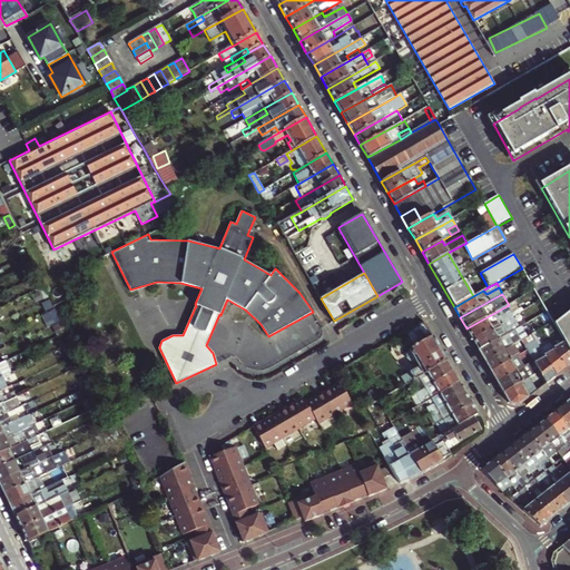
[(467,328),(473,340),(512,317),(507,306),(467,328)]
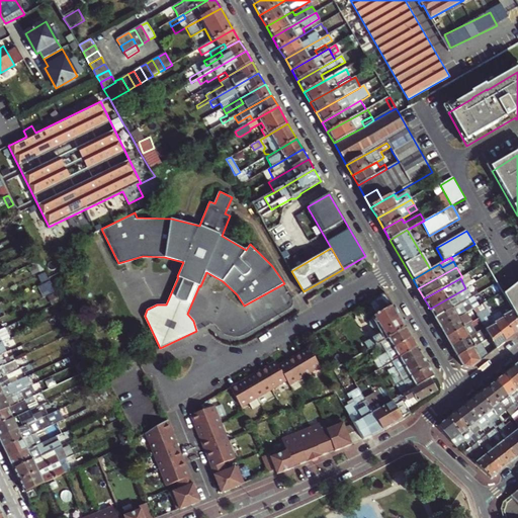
[(52,280),(39,285),(45,295),(56,289),(52,280)]
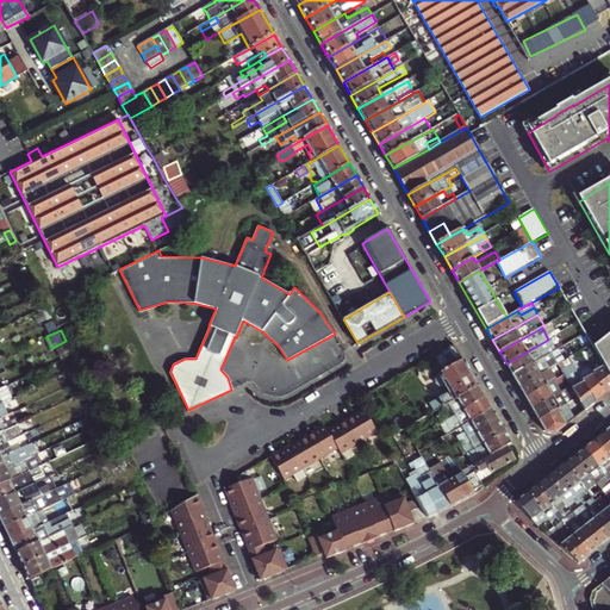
[(609,337),(595,350),(601,360),(609,377),(609,337)]
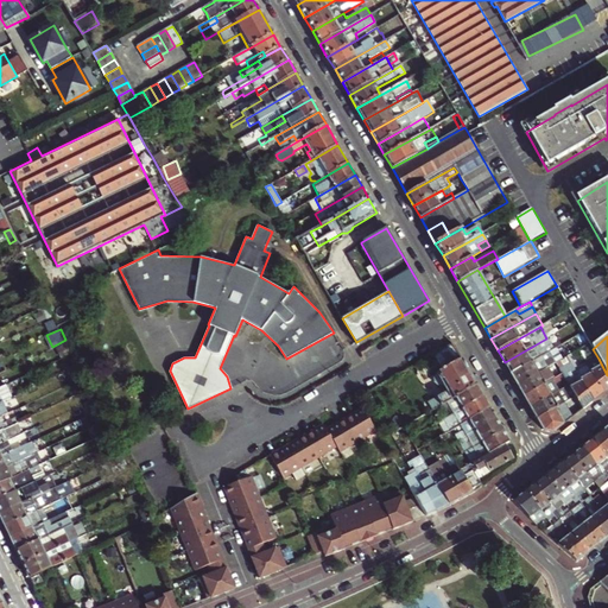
[(511,374),(542,356),(539,353),(549,347),(548,346),(550,344),(546,339),(505,362),(511,374)]
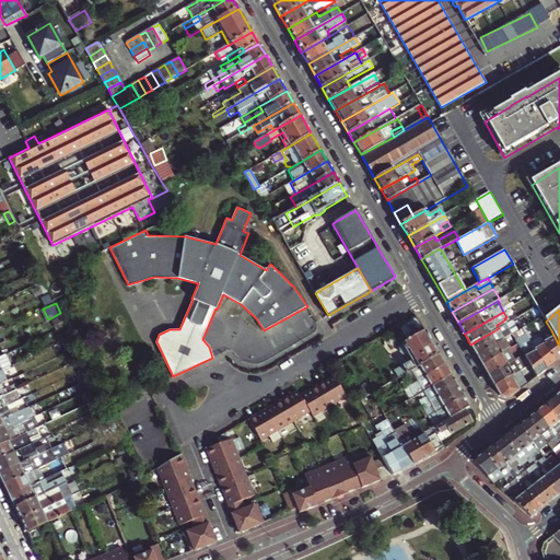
[(404,375),(440,356),(418,317),(400,327),(408,341),(403,343),(401,345),(400,346),(399,348),(399,349),(399,350),(400,351),(400,353),(401,354),(403,354),(404,356),(406,356),(407,356),(408,356),(409,354),(412,361),(396,371),(399,377),(404,375)]
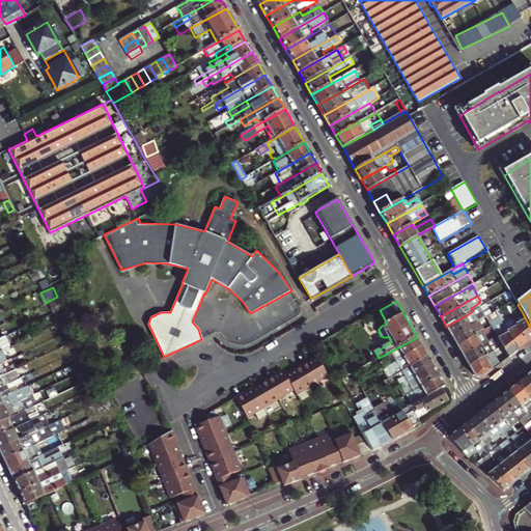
[(446,327),(452,336),(476,323),(485,317),(480,308),(473,311),(446,327)]
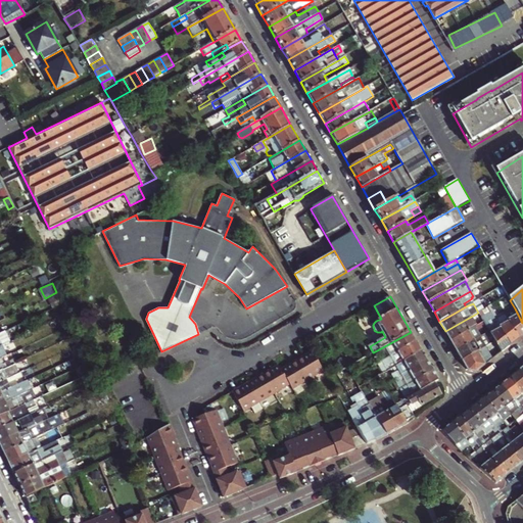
[(510,344),(519,337),(506,316),(498,320),(490,305),(488,307),(510,344)]
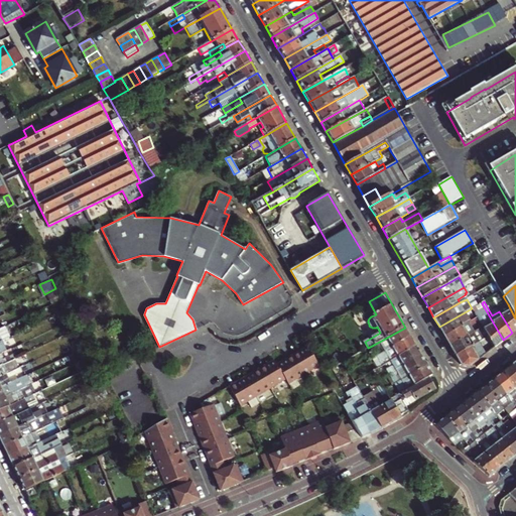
[(494,347),(503,340),(482,303),(472,308),(483,328),(488,337),(494,347)]
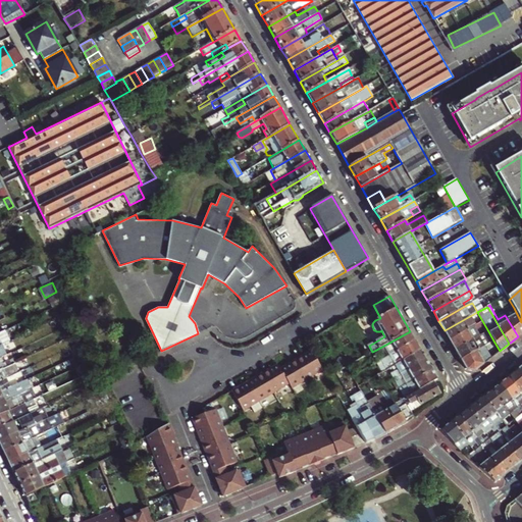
[(518,336),(521,333),(521,322),(514,308),(504,313),(505,315),(518,336)]
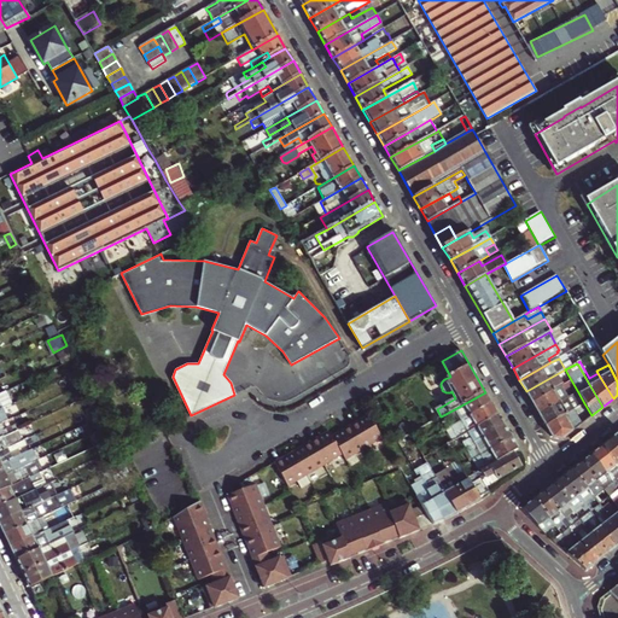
[(526,391),(532,403),(560,386),(560,385),(554,375),(526,391)]
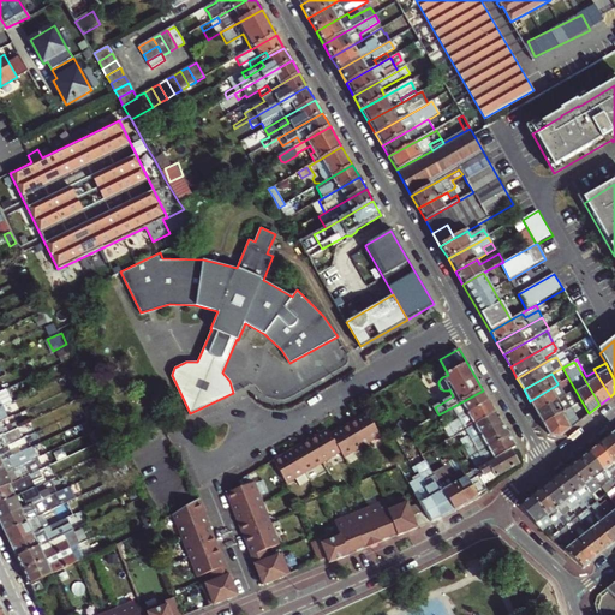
[(537,412),(565,396),(557,384),(530,401),(537,412)]
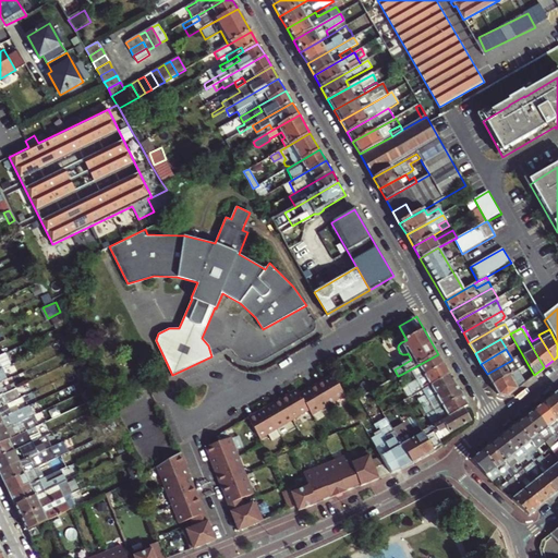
[(402,374),(408,385),(444,364),(438,354),(402,374)]
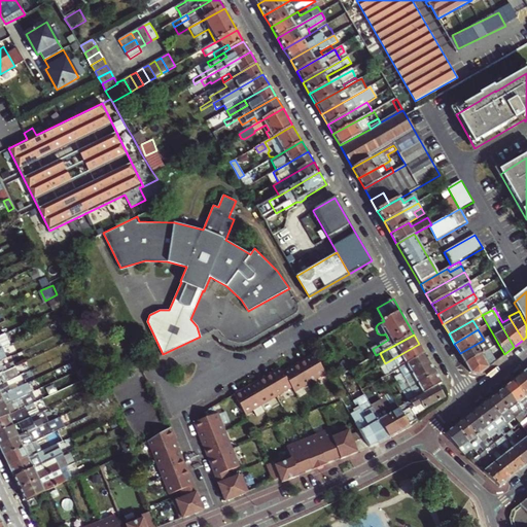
[(465,362),(488,350),(498,344),(493,335),(484,340),(460,353),(465,362)]
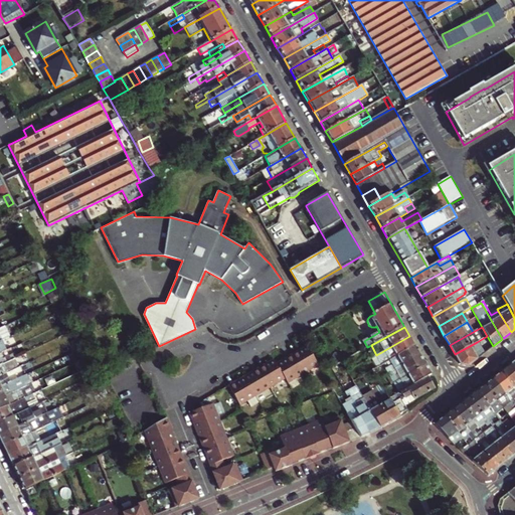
[(58,338),(61,343),(77,335),(75,330),(58,338)]
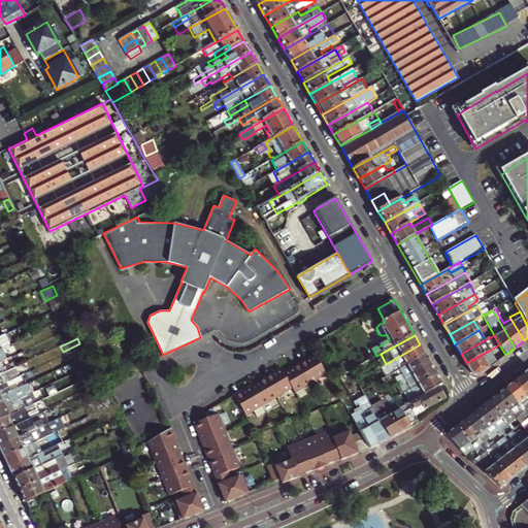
[(383,378),(393,373),(426,355),(420,344),(386,364),(389,369),(380,374),(383,380),(383,378)]
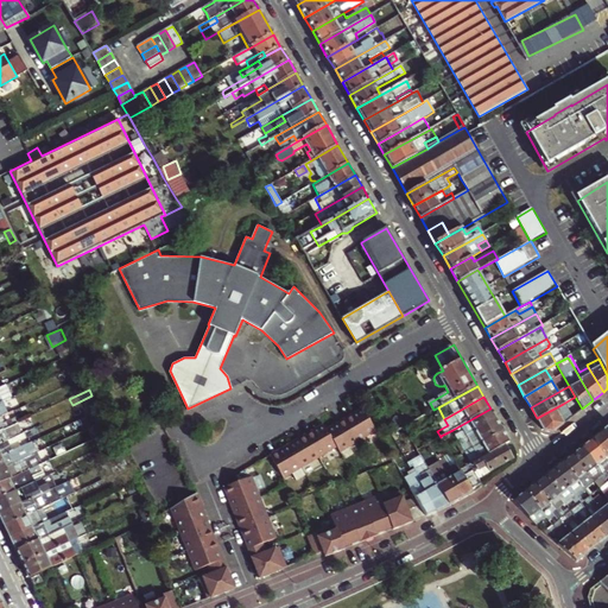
[(90,415),(100,411),(94,400),(86,404),(90,415)]
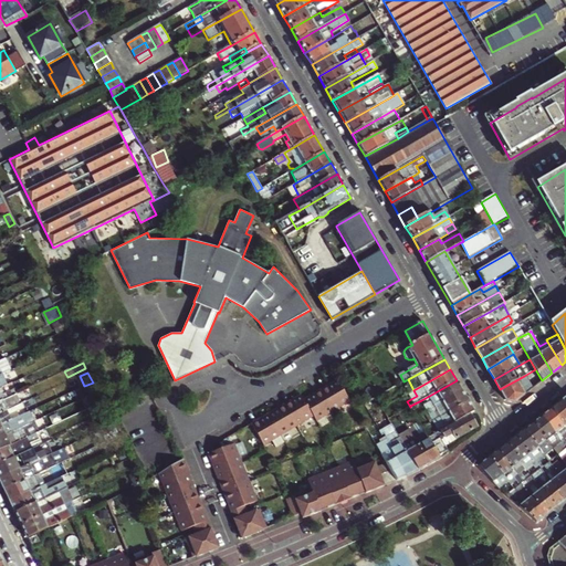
[(506,401),(514,402),(532,389),(524,376),(500,389),(506,401)]
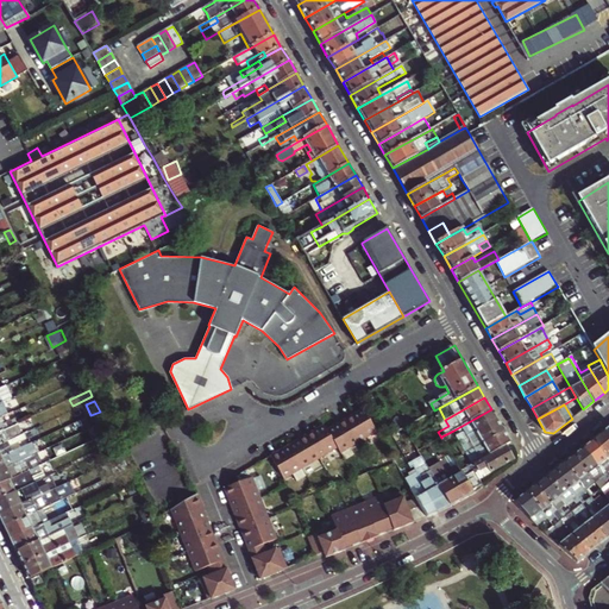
[(449,449),(459,441),(497,420),(491,409),(453,431),(457,437),(445,443),(449,449)]
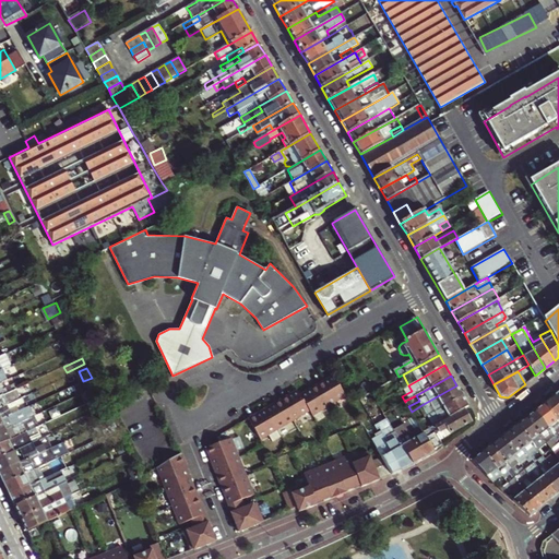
[(310,412),(312,416),(346,396),(334,377),(325,382),(324,380),(309,389),(310,390),(301,395),(298,391),(288,396),(288,395),(274,404),(274,405),(257,415),(256,414),(248,418),(261,440),(269,436),(277,430),(310,412)]
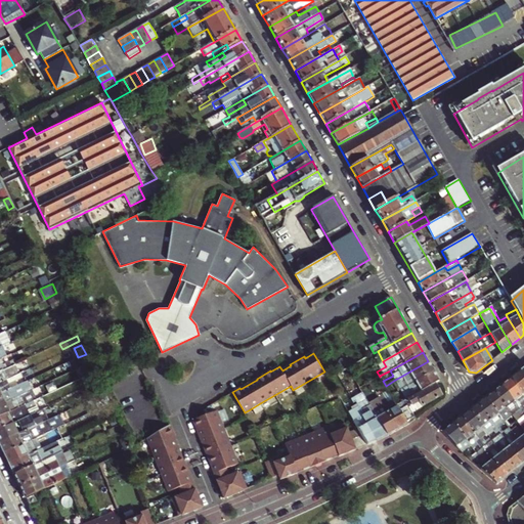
[(0,370),(14,364),(12,360),(1,366),(0,363),(0,370)]
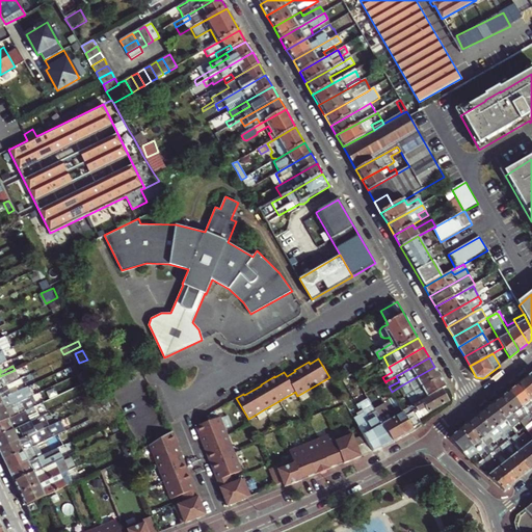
[(401,386),(407,396),(441,377),(434,367),(401,386)]
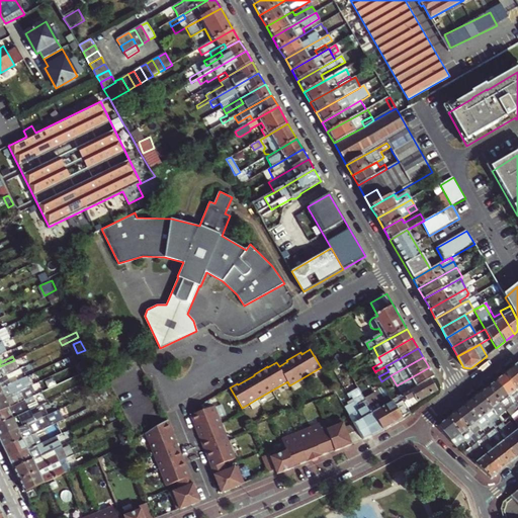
[(89,359),(80,363),(84,372),(93,368),(89,359)]
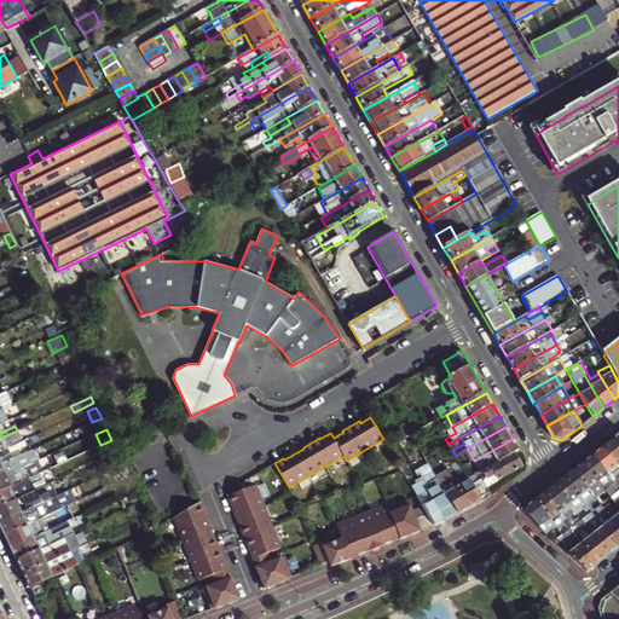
[(0,438),(0,451),(22,441),(17,431),(0,438)]
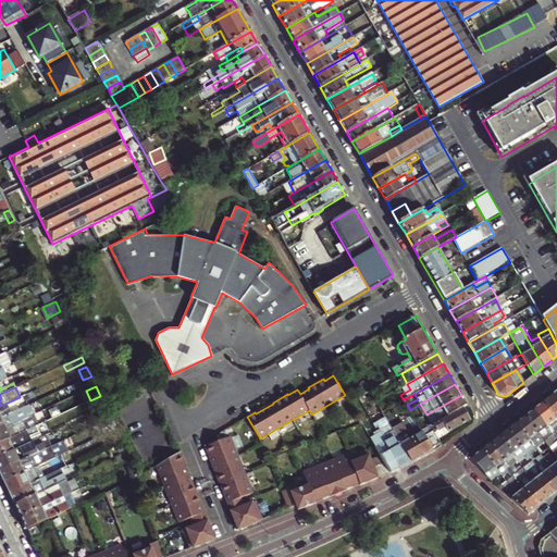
[(434,423),(462,408),(467,405),(461,395),(426,415),(432,424),(434,423)]
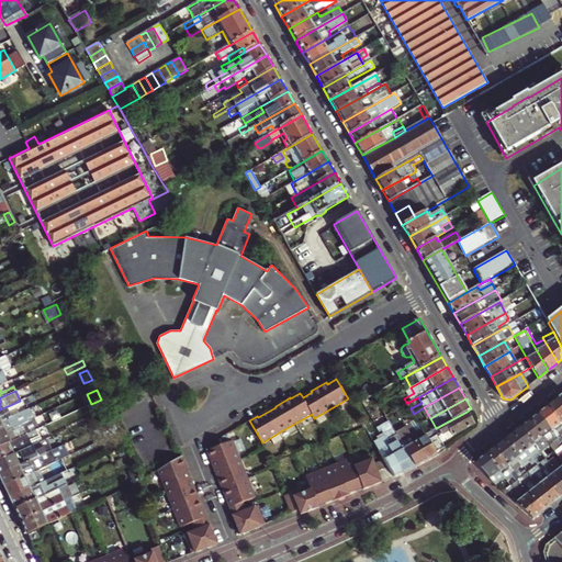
[(101,400),(91,404),(97,415),(107,411),(101,400)]
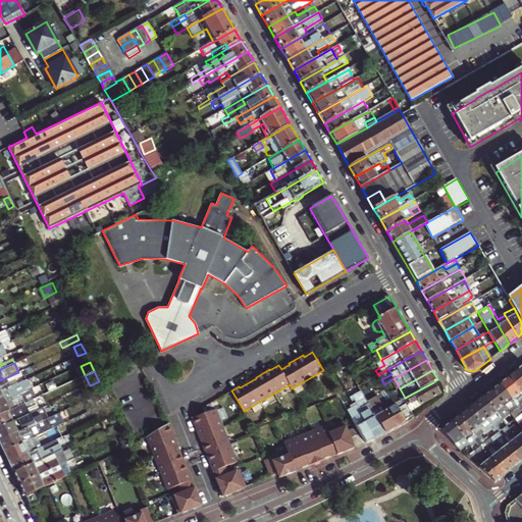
[(521,379),(515,371),(507,377),(521,396),(521,379)]
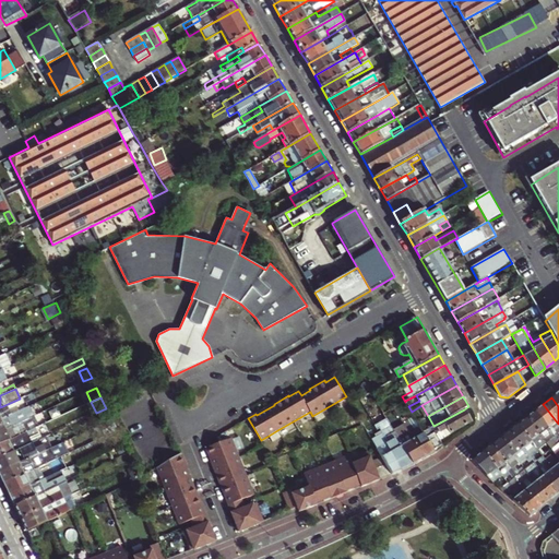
[(0,420),(12,415),(10,412),(24,405),(21,399),(20,399),(0,407),(0,420)]
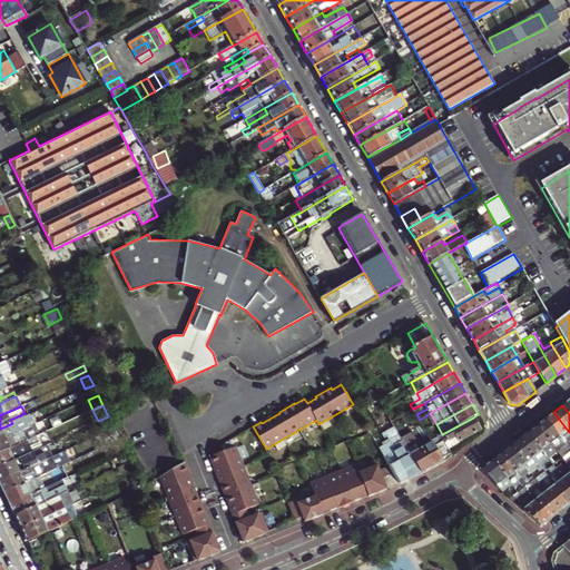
[(569,444),(568,443),(569,441),(569,432),(553,412),(546,419),(569,451),(569,450),(569,444)]
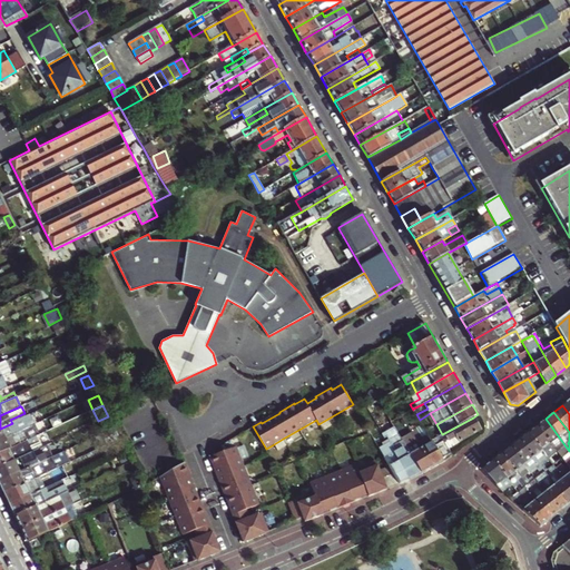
[(0,440),(17,433),(16,431),(28,424),(25,418),(12,423),(0,429),(0,440)]
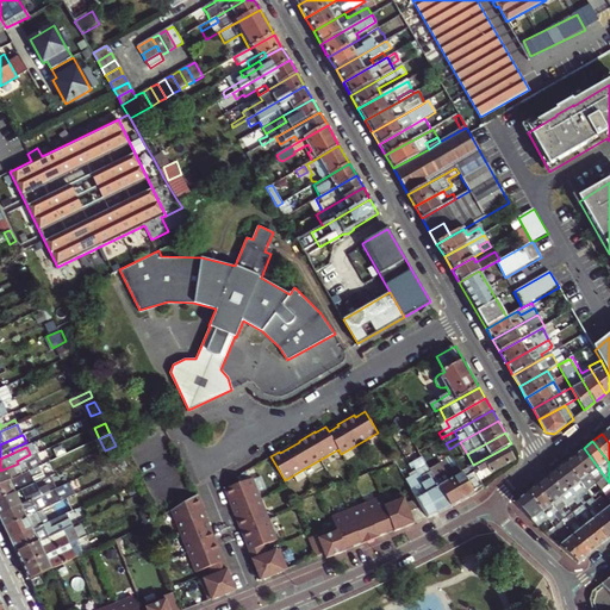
[(475,495),(484,487),(475,473),(489,467),(492,473),(515,461),(506,447),(475,464),(473,465),(462,472),(475,495)]
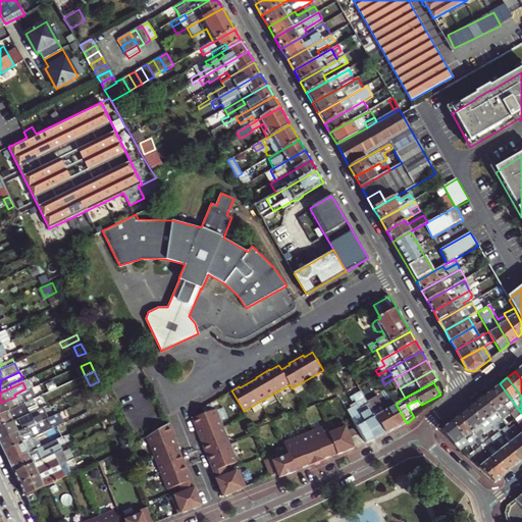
[(514,419),(521,413),(500,383),(491,389),(510,414),(514,419)]
